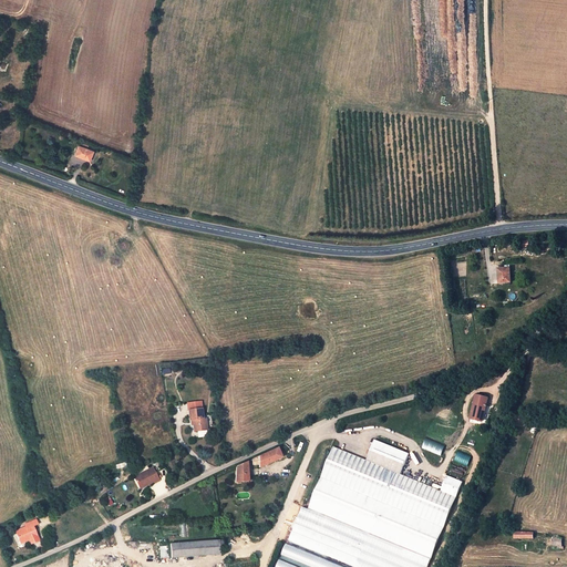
[(89,161),(92,152),(78,146),(74,155),(89,161)]
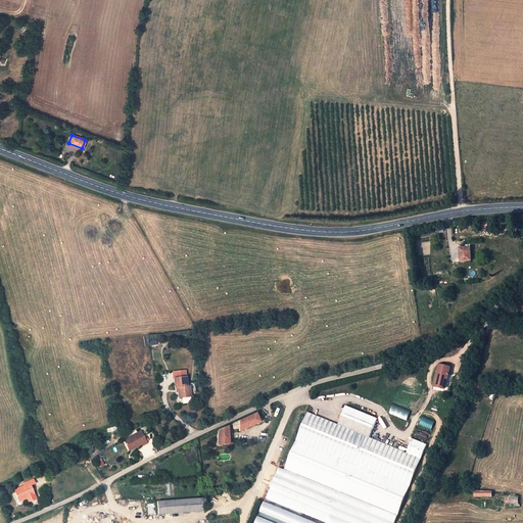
[(470,248),(460,249),(461,262),(471,259),(470,248)]
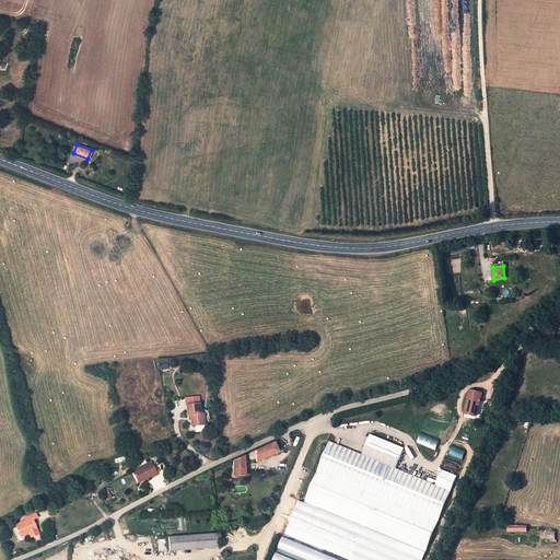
[(463,413),(476,417),(481,392),(468,388),(463,413)]
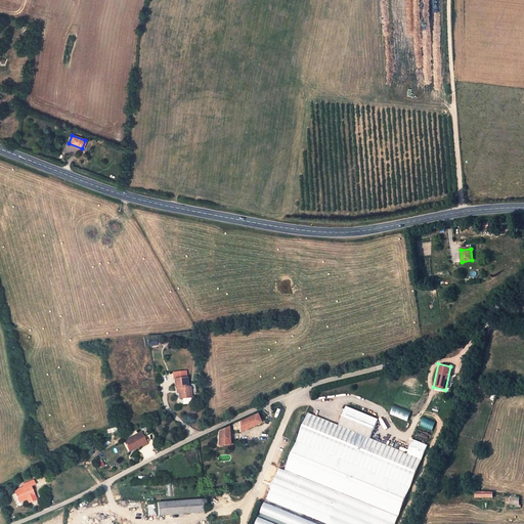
[(184,375),(171,377),(173,387),(176,387),(178,397),(190,395),(189,388),(187,389),(184,375)]
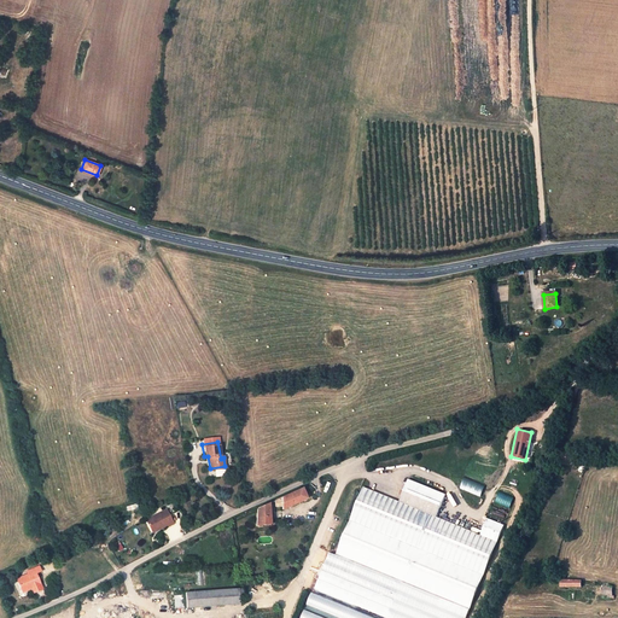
[(524,473),(516,470),(512,478),(520,482),(524,473)]
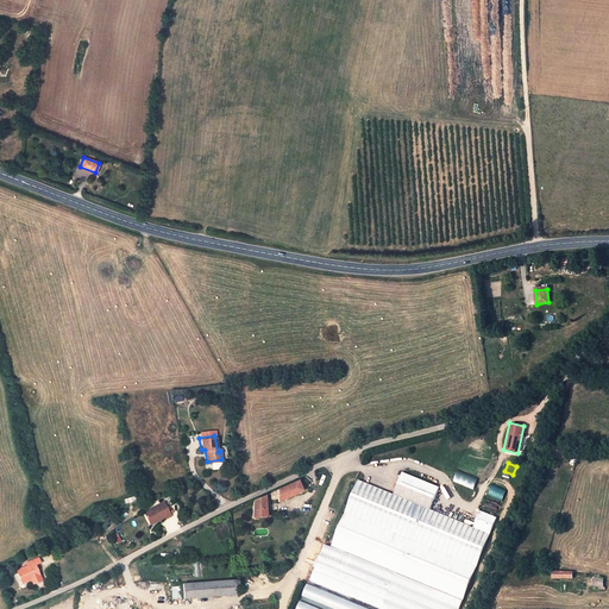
[(452,481),(472,489),(477,478),(457,470),(452,481)]
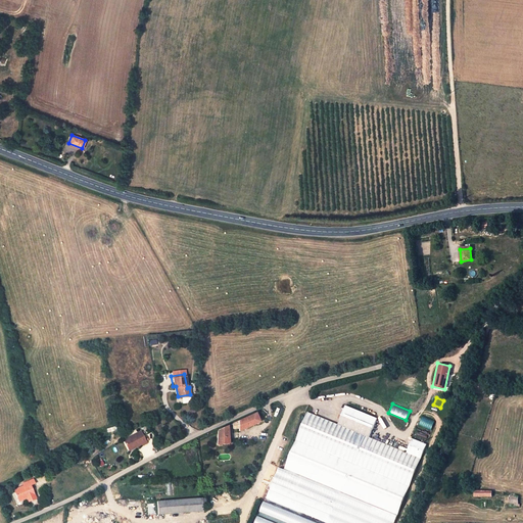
[(345,411),(377,424),(379,420),(347,406),(345,411)]
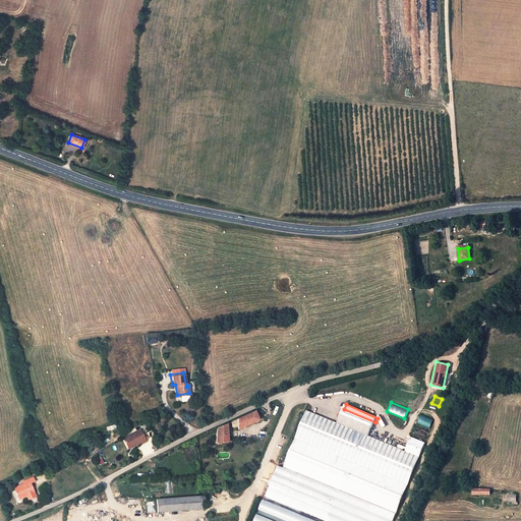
[(238,430),(258,421),(254,411),(238,418),(231,422),(231,427),(237,427),(238,430)]
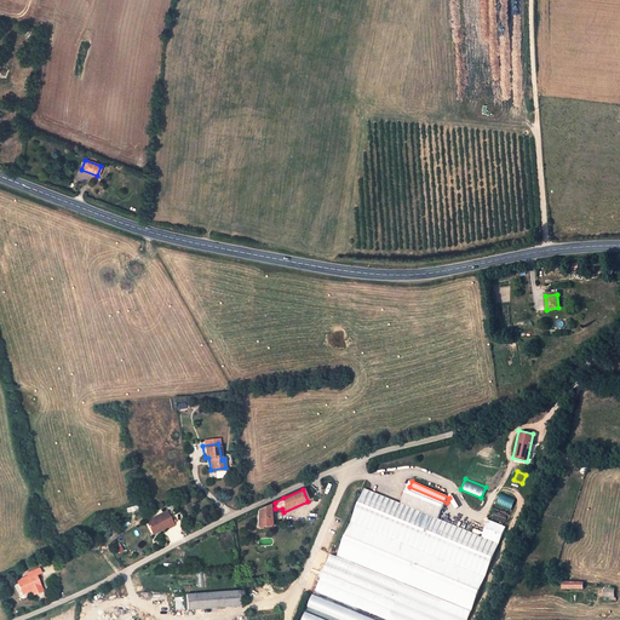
[(497,505),(510,510),(515,499),(500,493),(497,505)]
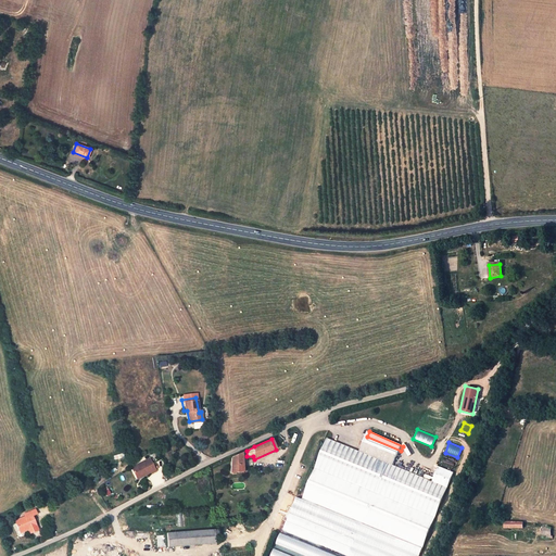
[(231,474),(242,472),(242,452),(230,457),(231,474)]
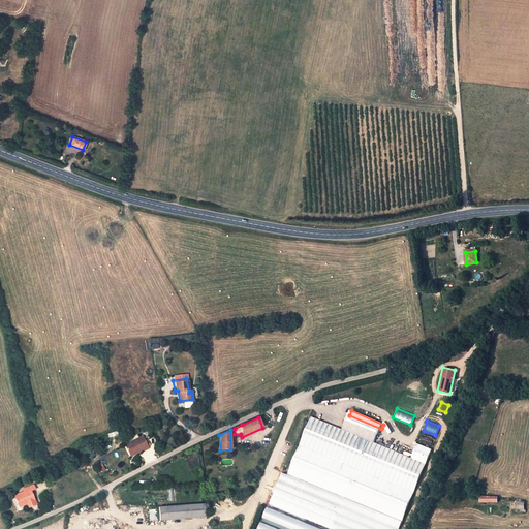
[(422,434),(419,440),(432,443),(434,436),(422,434)]
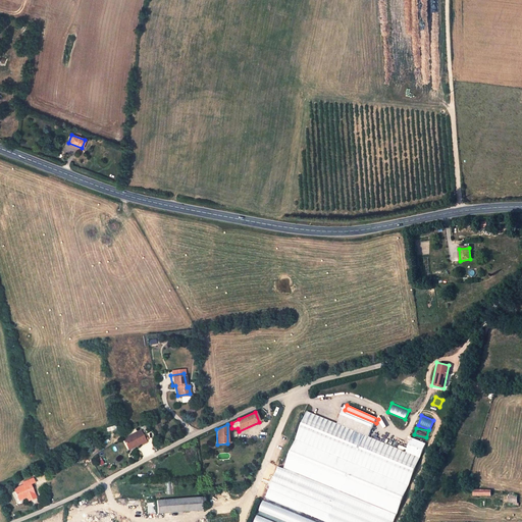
[(135,441),(136,445),(142,441),(144,444),(148,441),(143,429),(125,437),(128,445),(135,441)]
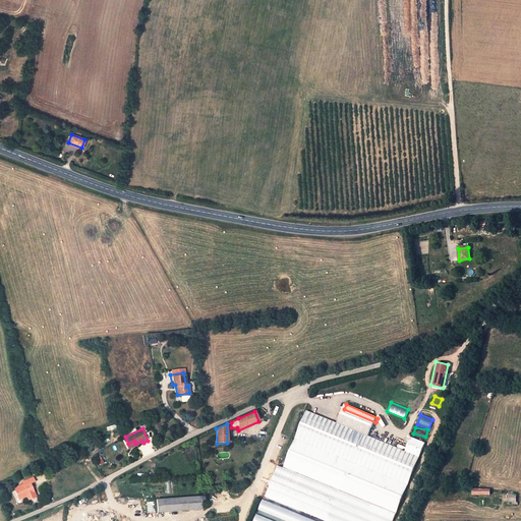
[(25,484),(15,488),(19,499),(25,497),(27,502),(38,498),(33,484),(37,483),(35,478),(24,483),(25,484)]
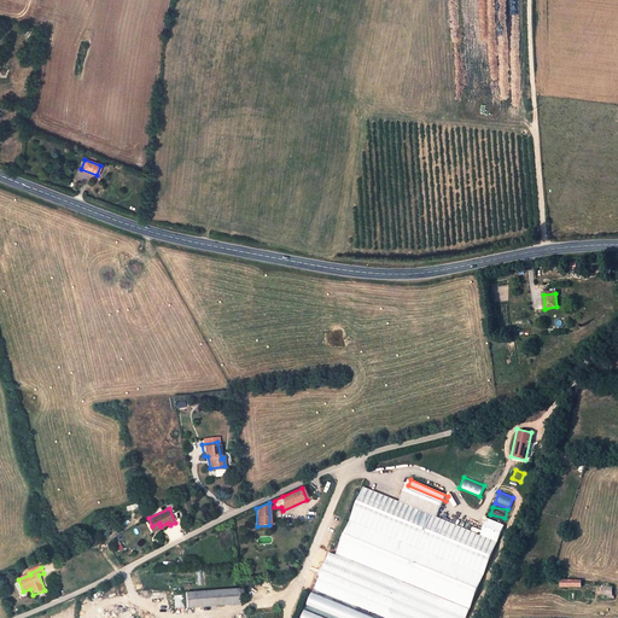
[(238,589),(185,593),(187,610),(239,606),(238,589)]
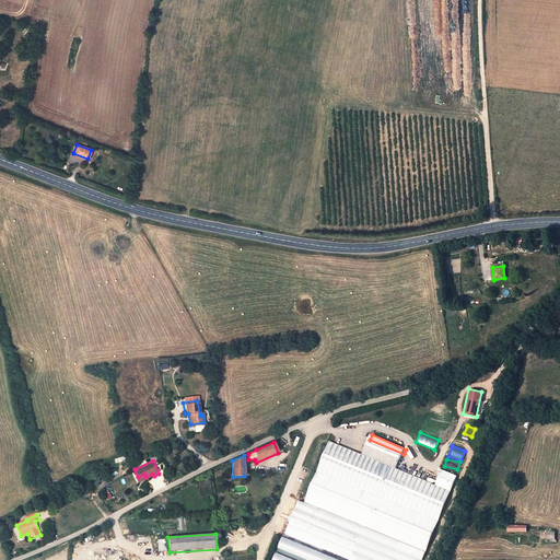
[(343,559),(280,538),(277,549),(305,559),(343,559)]
